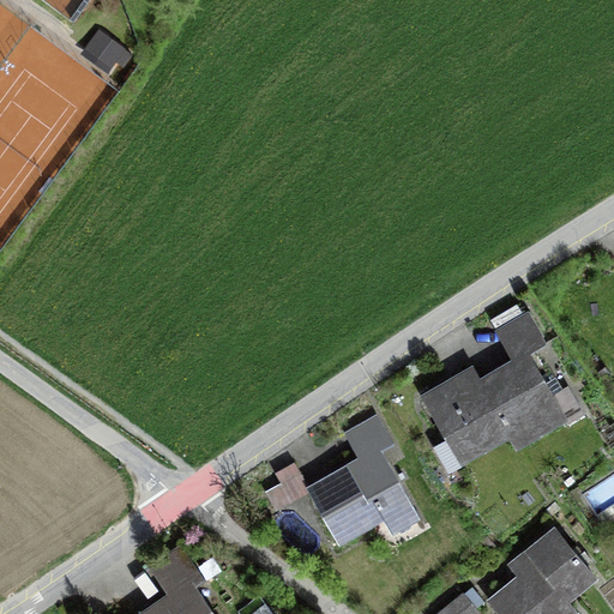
[(98,29),(84,48),(112,67),(116,60),(124,66),(132,53),(98,29)]
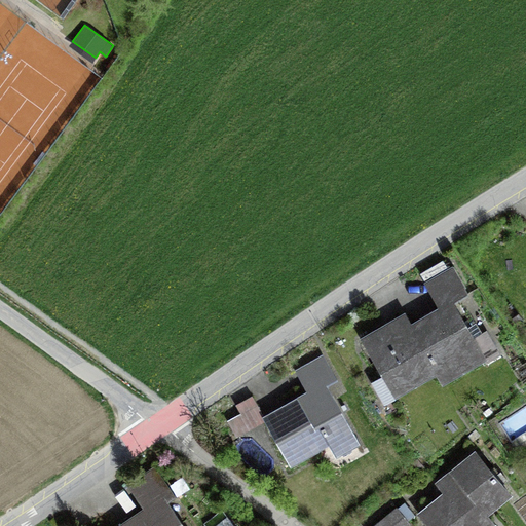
[(409,322),(438,373),(443,382),(487,358),(475,336),(482,332),(476,321),(468,325),(457,303),(470,296),(452,264),(447,266),(443,259),(419,272),(438,305),(409,322)]
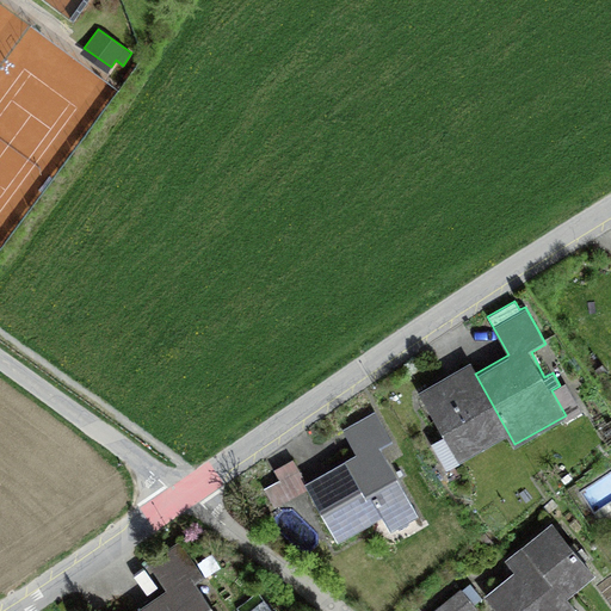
[(508,433),(475,374),(469,362),(418,390),(444,436),(431,443),(445,468),(508,433)]
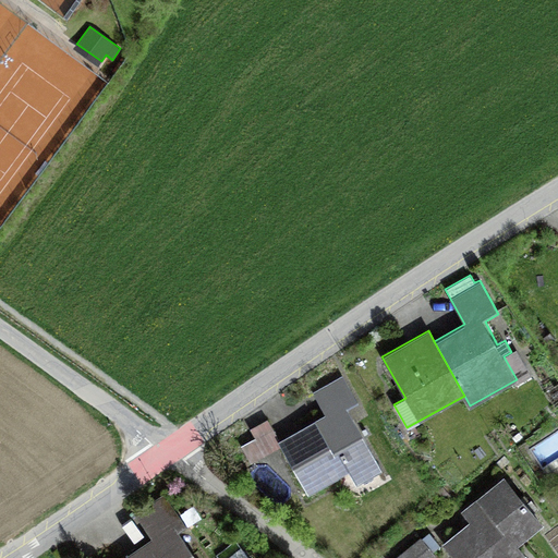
[(332,427),(288,455),(316,504),(356,486),(364,505),(395,487),(355,421),(366,415),(352,388),(317,402),(332,427)]
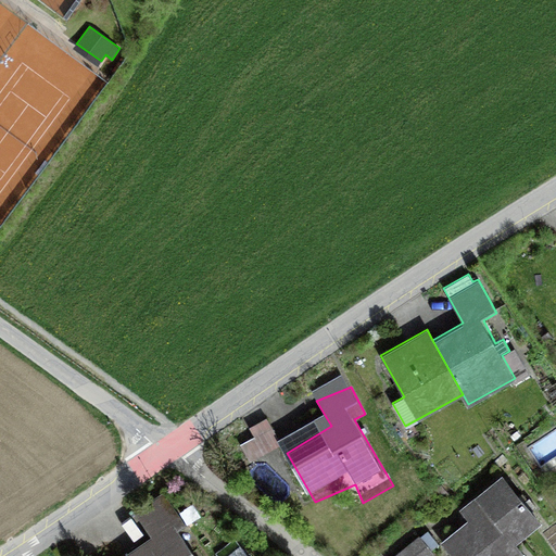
[(467,519),(440,541),(451,555),(520,555),(525,553),(517,544),(543,522),(502,474),(458,508),(467,519)]
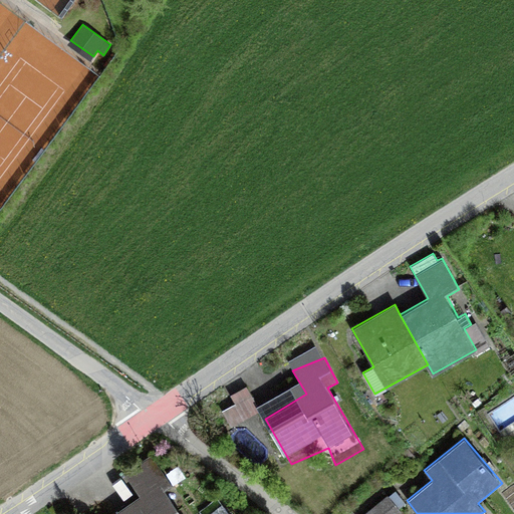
[(148,511),(142,513),(187,513),(157,466),(131,482),(148,511)]
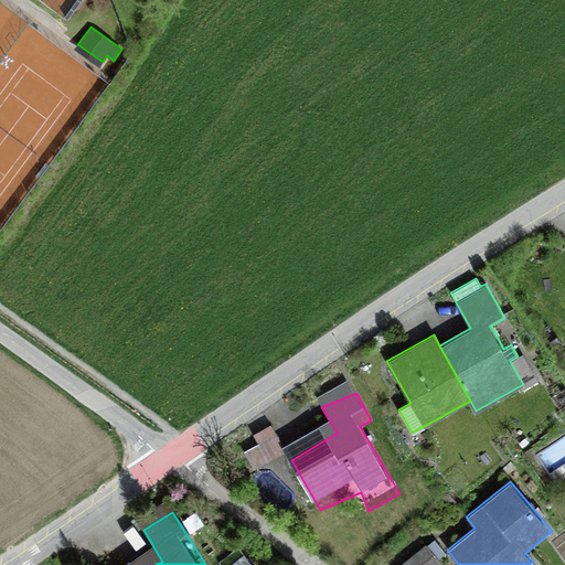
[(426,543),(400,564),(441,564),(444,564),(438,558),(446,552),(435,539),(427,545),(426,543)]
